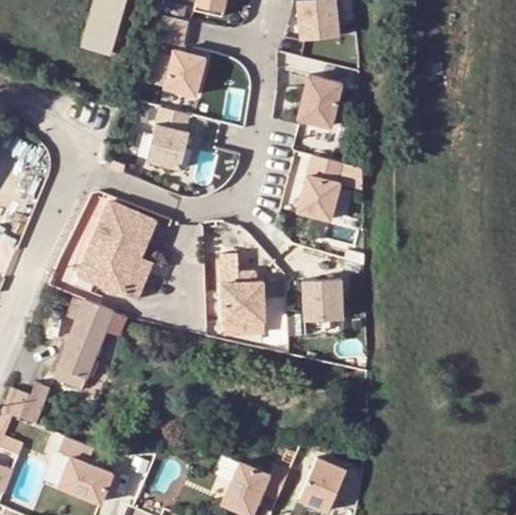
[(103,0),(88,46),(121,57),(139,0),(103,0)]
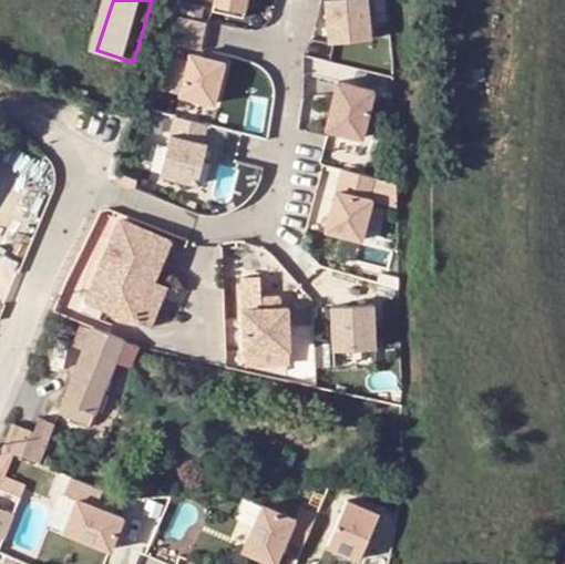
[(218,0),(216,14),(245,21),(249,0),(218,0)]
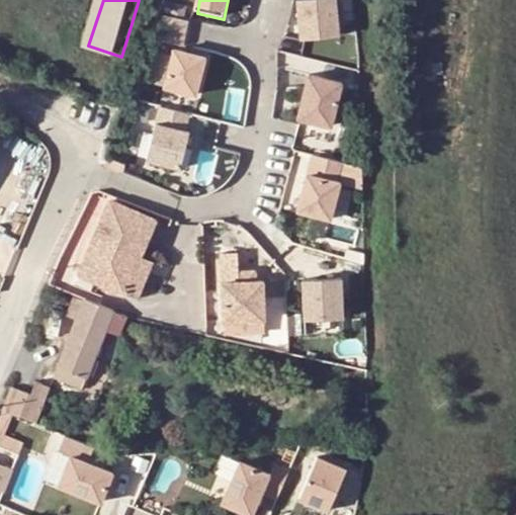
[(336,0),(296,0),(302,38),(340,34),(336,0)]
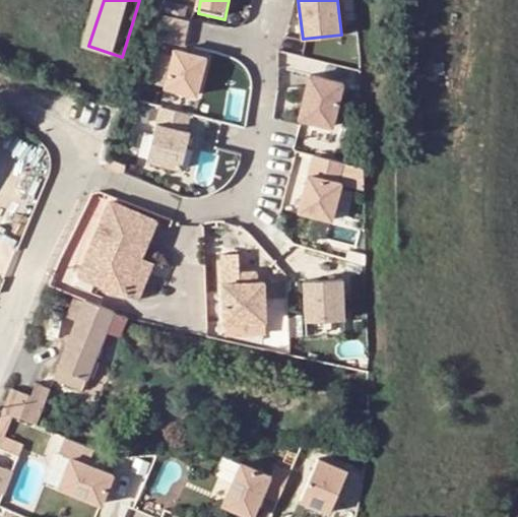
[(206,57),(175,49),(166,86),(197,94),(206,57)]
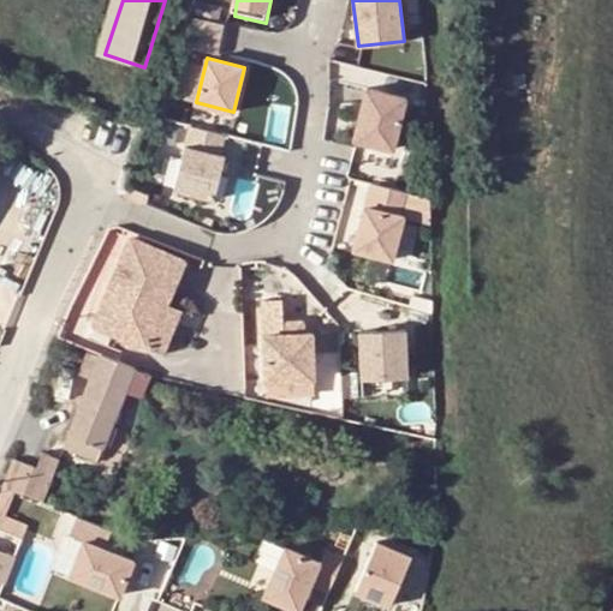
[(406,99),(367,89),(355,141),(394,150),(406,99)]
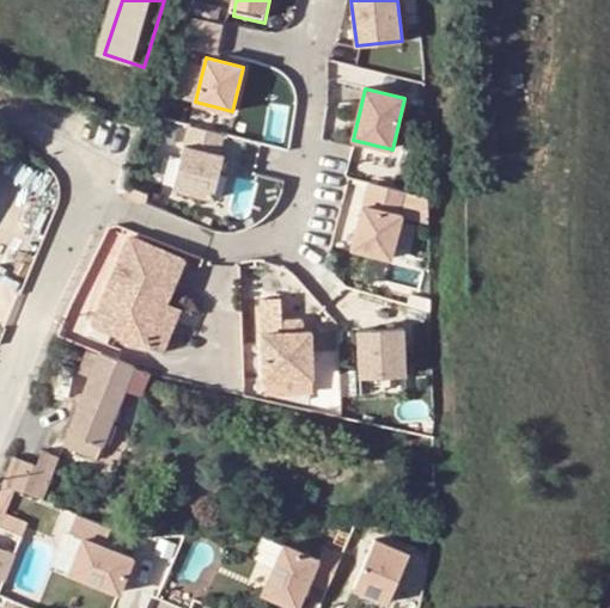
[(224,134),(189,126),(174,188),(213,198),(224,155),(219,154),(224,134)]
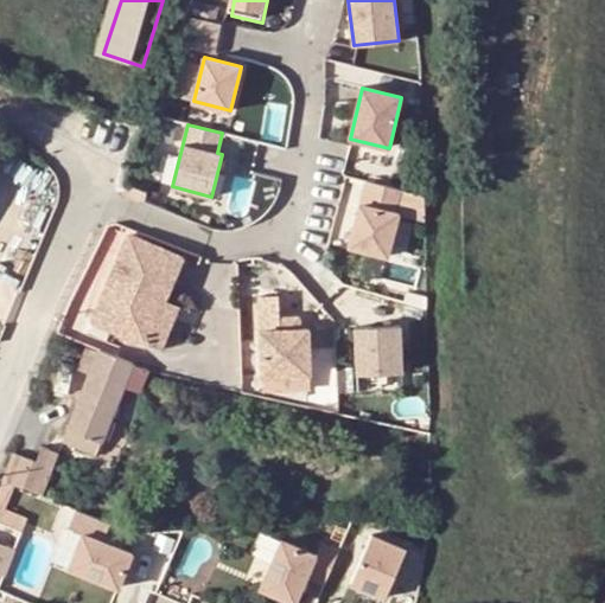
[(145,192),(123,180),(119,190),(139,201),(145,192)]
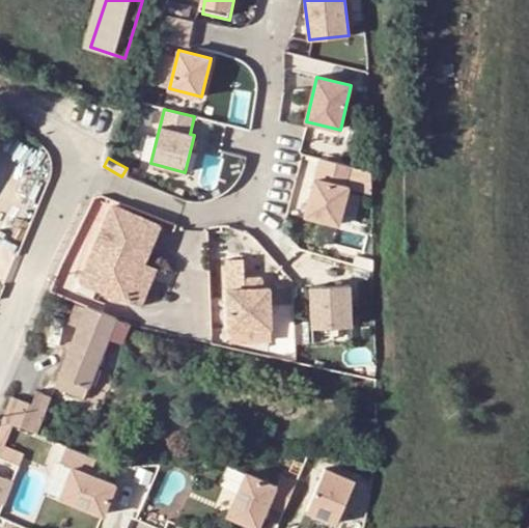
[(354,167),(322,159),(307,215),(339,223),(354,167)]
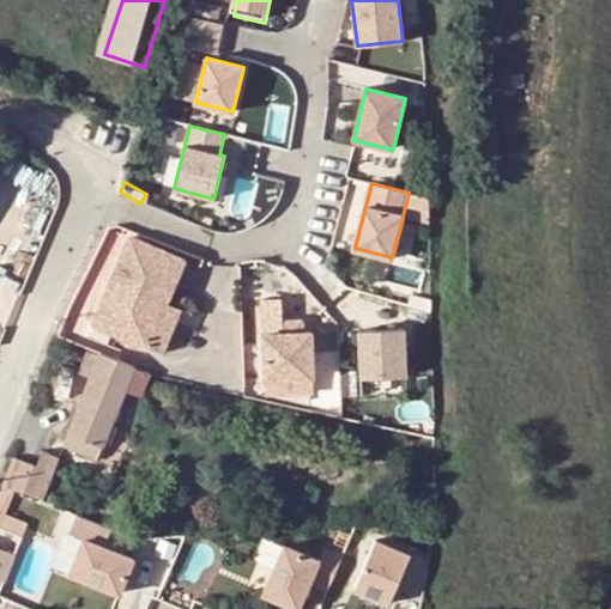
[(179,262),(127,241),(90,326),(141,348),(161,305),(179,262)]
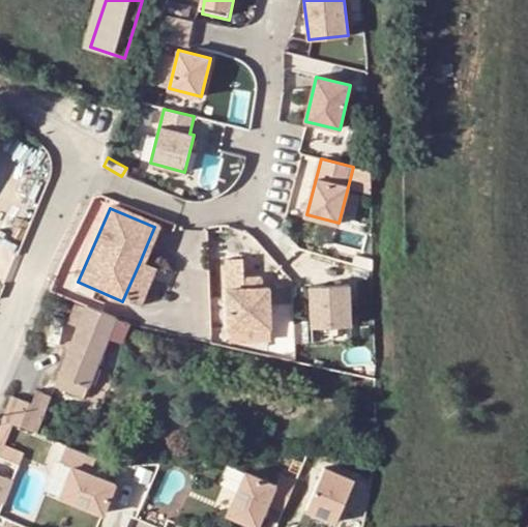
[(261,287),(245,288),(245,277),(244,259),(227,259),(230,328),(272,327),(270,287),(261,287)]
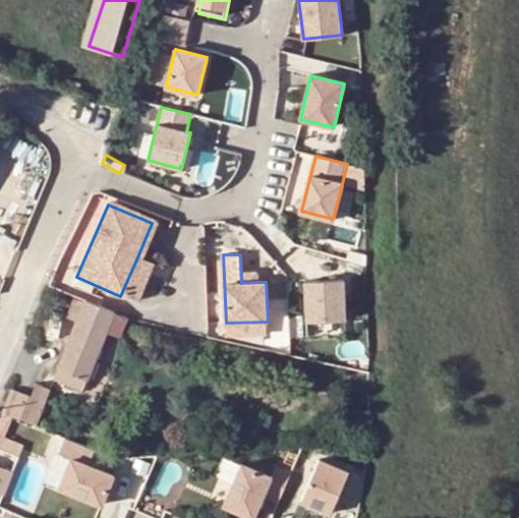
[(136,260),(120,296),(132,301),(148,265),(136,260)]
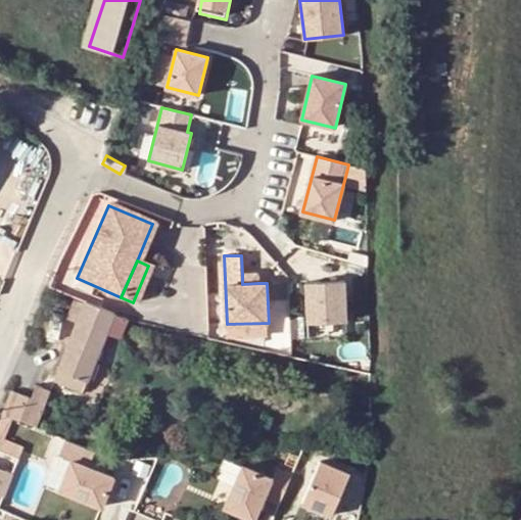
[(242,274),(242,284),(257,283),(257,273),(242,274)]
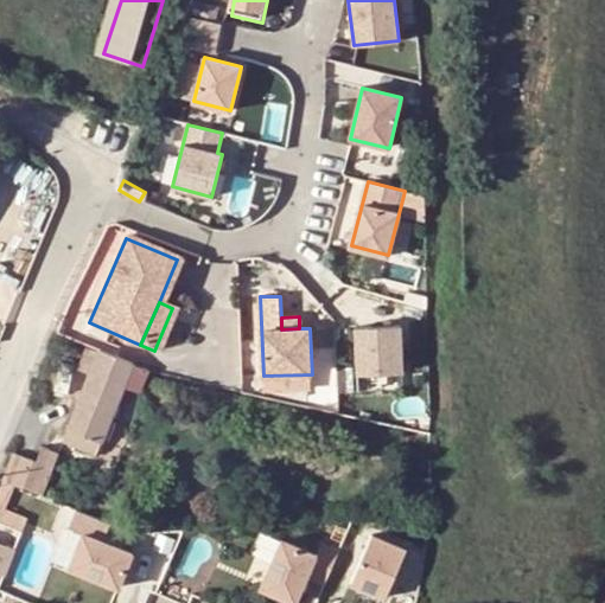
[(401,326),(355,328),(357,374),(403,372),(401,326)]
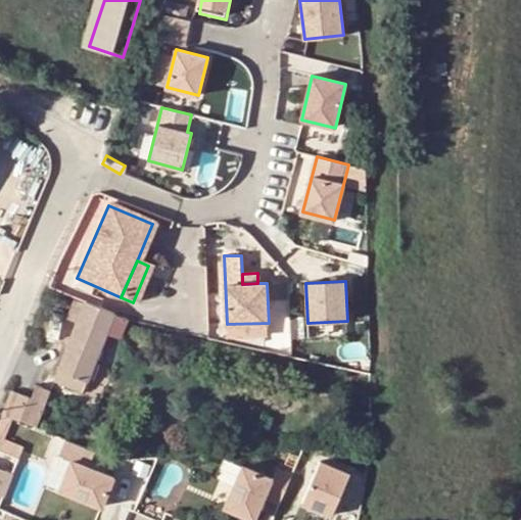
[(105,335),(121,341),(128,322),(76,301),(68,320),(79,324),(55,382),(83,392),(105,335)]
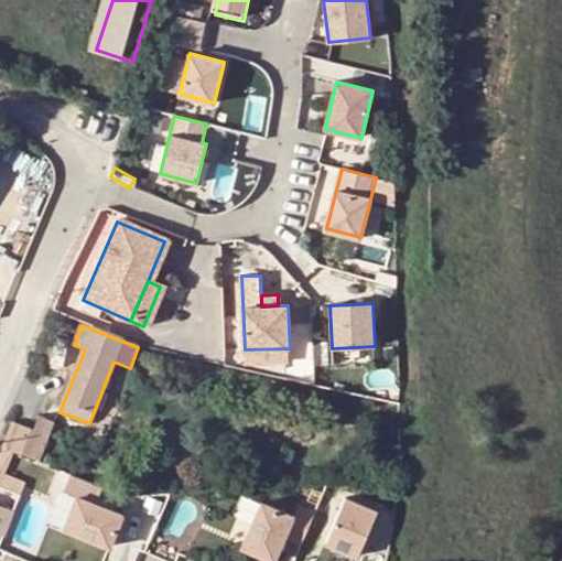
[(53,427),(39,420),(23,457),(39,463),(53,427)]
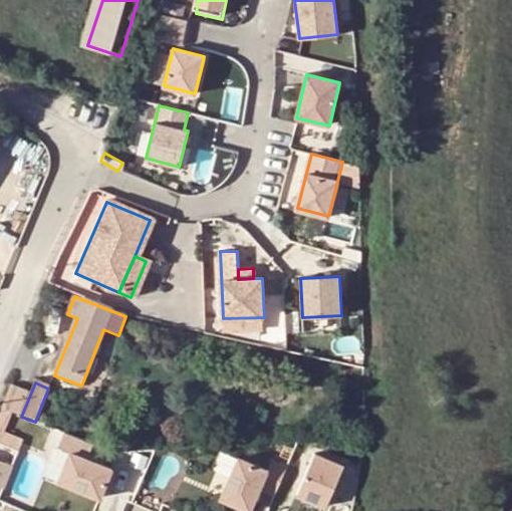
[(23,392),(10,387),(1,409),(14,414),(23,392)]
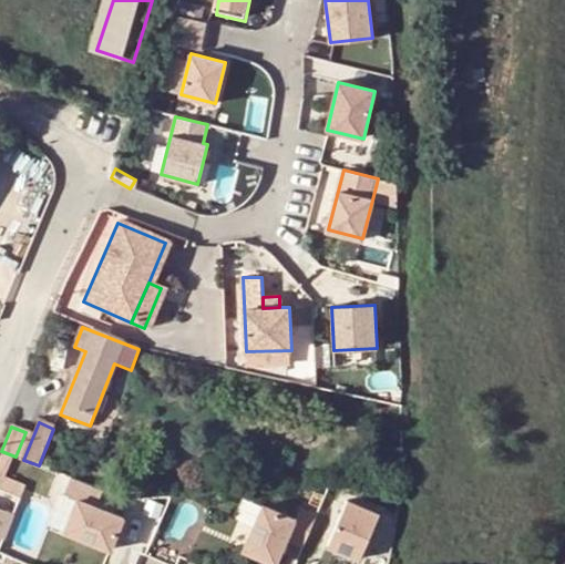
[(103,491),(71,479),(64,495),(79,501),(65,533),(112,551),(124,519),(96,508),(103,491)]
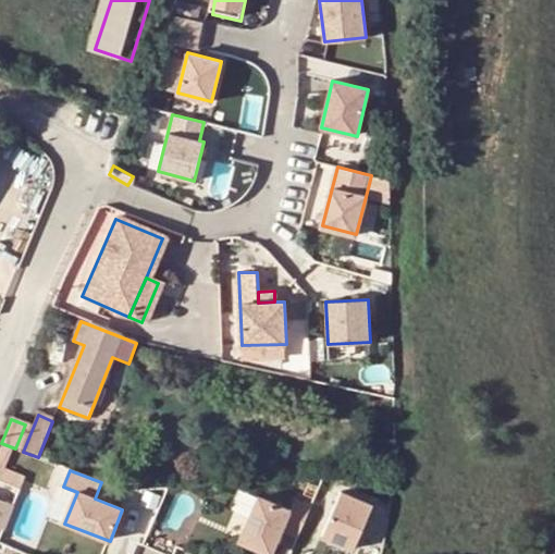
[(372,506),(341,492),(322,537),(353,551),(372,506)]
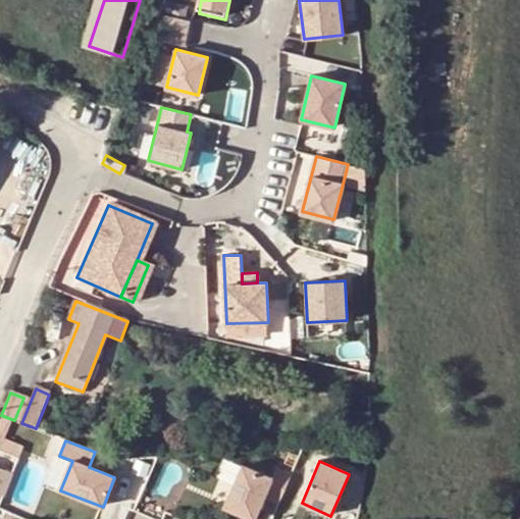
[(271,479),(242,466),(223,508),(246,518),(254,518),(263,498),(279,504),(292,475),(275,469),(271,479)]
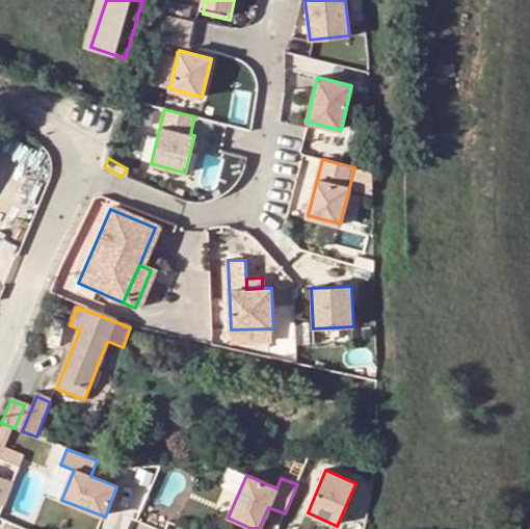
[(0,506),(3,507),(12,484),(0,479),(0,506)]
